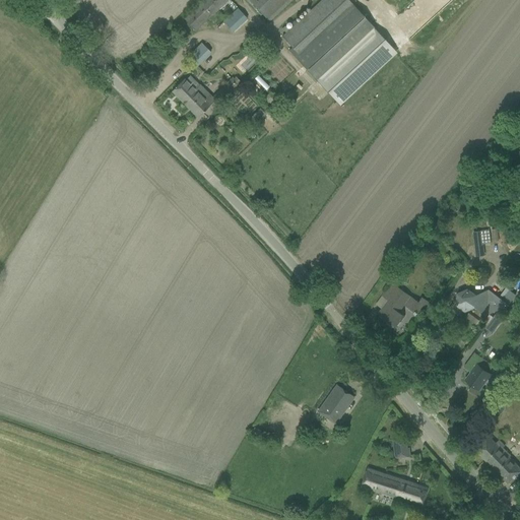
[(203,0),(184,19),(195,31),(229,0),(203,0)]
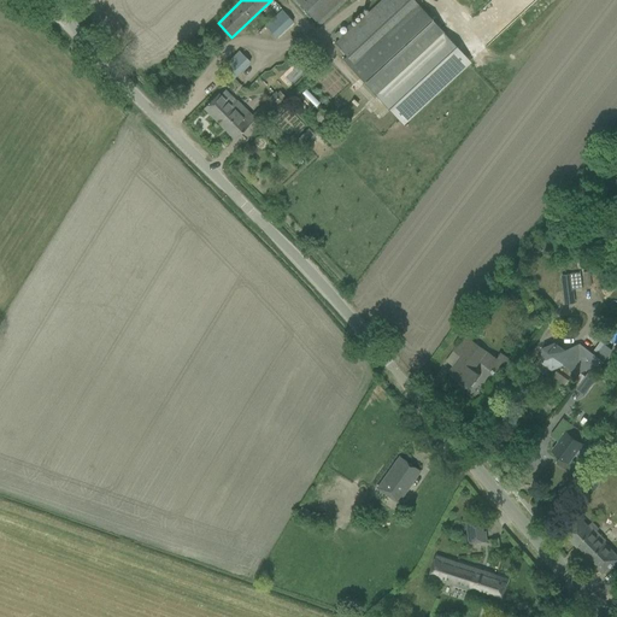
[(295,0),(319,25),(347,0),(295,0)]
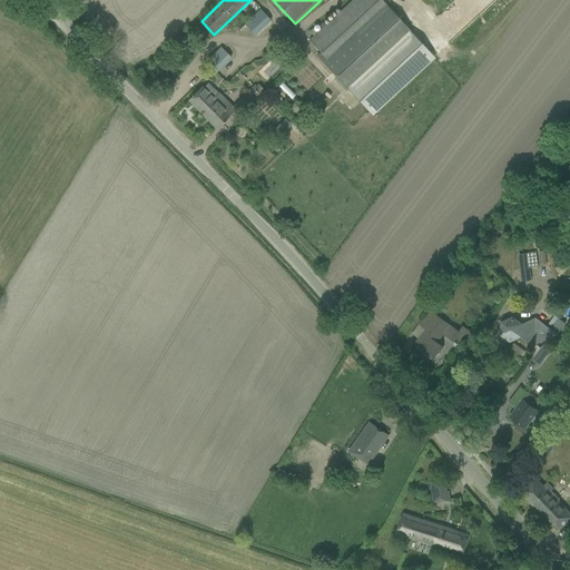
[(382,0),(351,0),(308,40),(320,52),(316,56),(338,80),(371,115),(372,116),(435,59),(435,58),(402,21),(393,11),(382,0)]
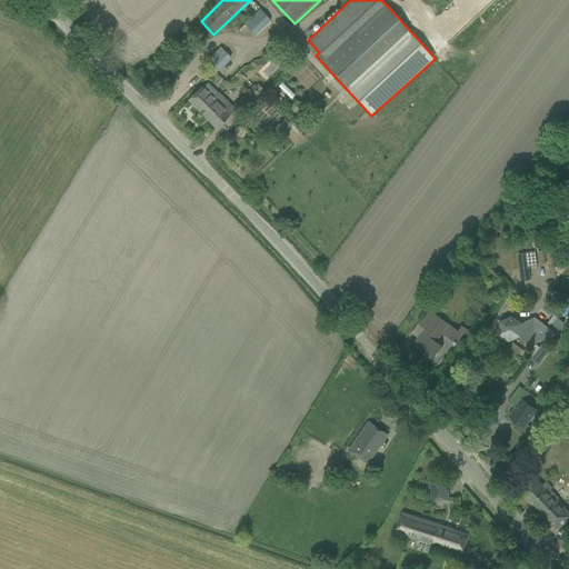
[(243,25),(255,36),(270,21),(259,10),(243,25)]
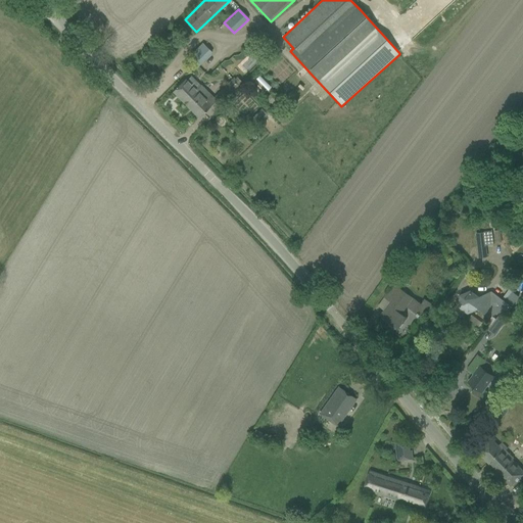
[(189,57),(198,67),(212,52),(203,43),(189,57)]
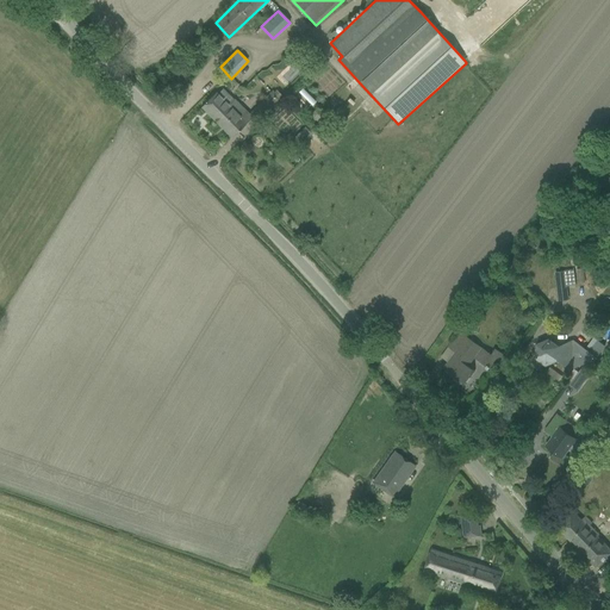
[(302,88),(298,92),(311,106),(316,101),(302,88)]
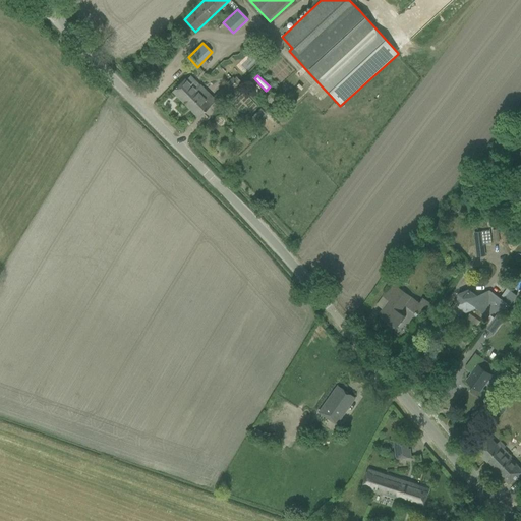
[(216,96),(222,102),(240,84),(239,84),(240,82),(235,76),(233,78),(216,96)]
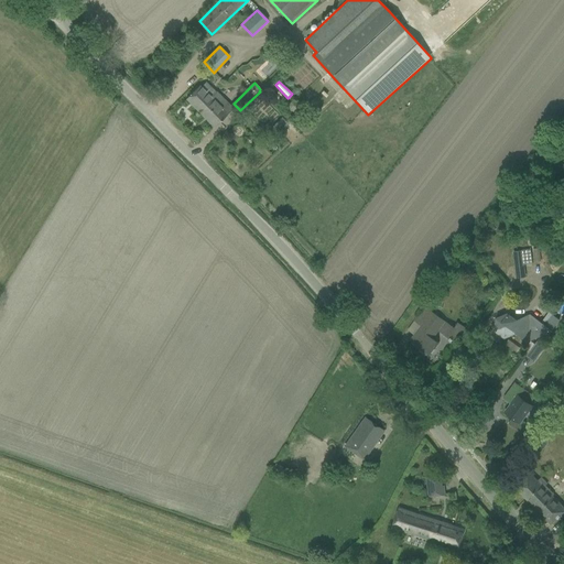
[(199,85),(186,99),(215,128),(234,109),(217,91),(212,97),(199,85)]
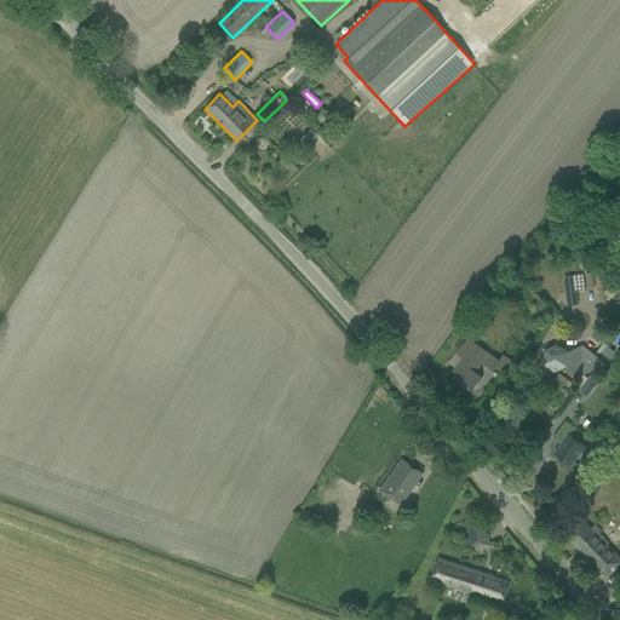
[(300,139),(306,147),(317,137),(310,130),(300,139)]
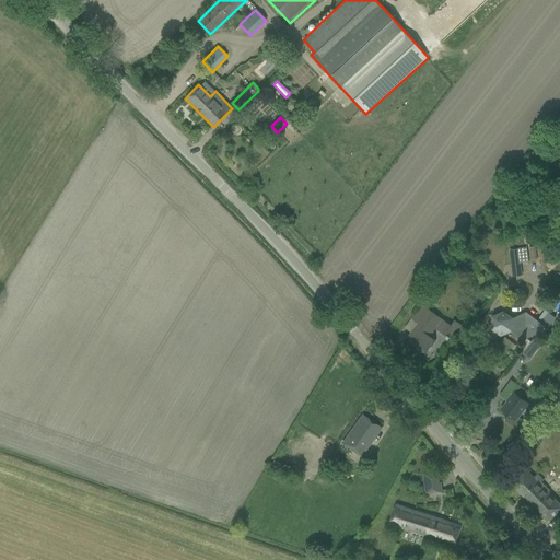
[(510,249),(513,277),(522,276),(521,263),(528,261),(527,248),(518,249),(518,248),(510,249)]
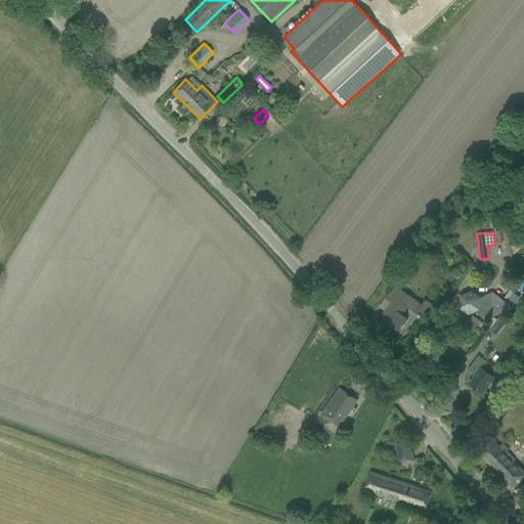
[(442,237),(438,241),(442,247),(446,244),(442,237)]
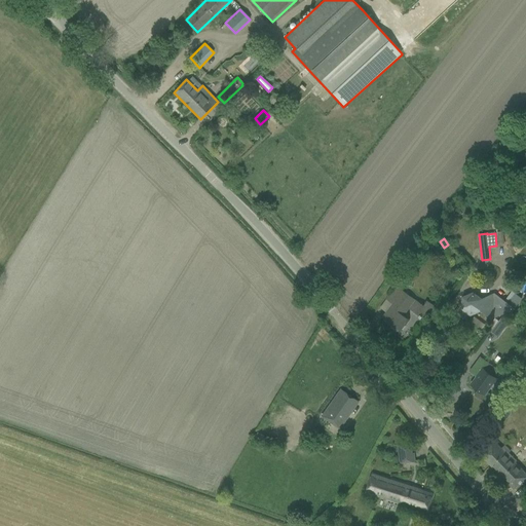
[(449,245),(445,248),(450,255),(454,252),(449,245)]
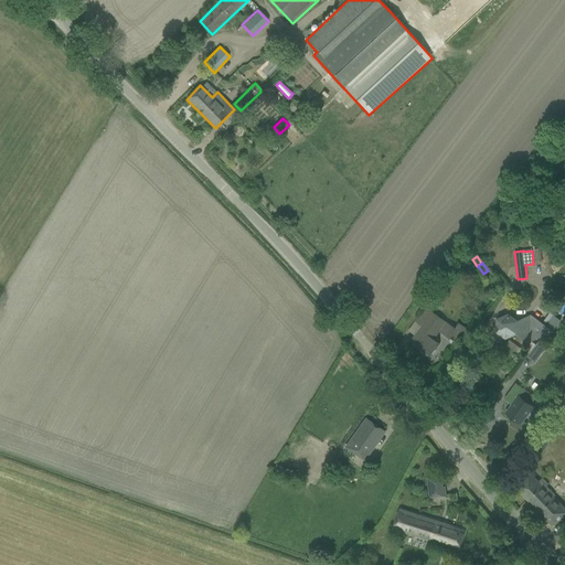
[(411,342),(429,354),(436,345),(438,343),(433,340),(438,332),(457,344),(468,329),(459,323),(455,329),(426,308),(416,322),(423,327),(417,332),(411,342)]
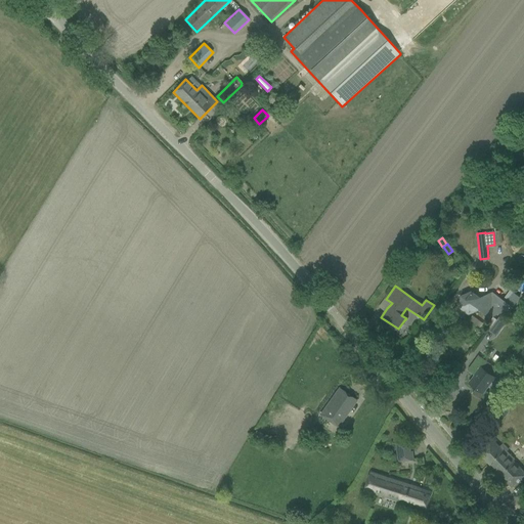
[(478,309),(489,317),(512,307),(506,302),(492,292),(479,298),(471,293),(462,297),(461,307),(469,313),(478,309)]
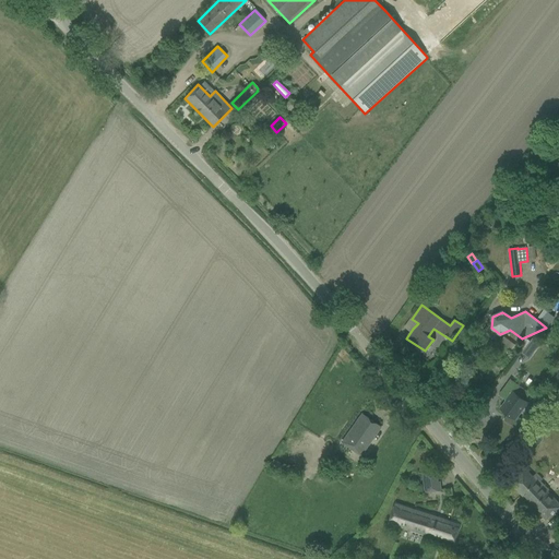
[(547,312),(539,322),(546,328),(554,317),(547,312)]
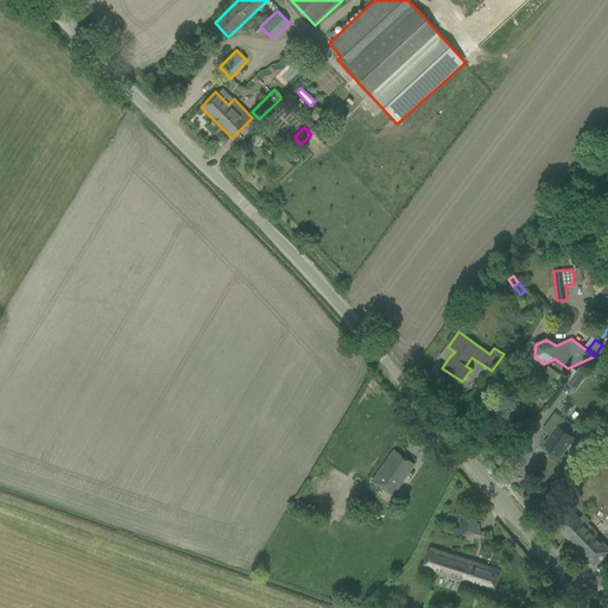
[(582,365),(567,384),(576,391),(590,372),(582,365)]
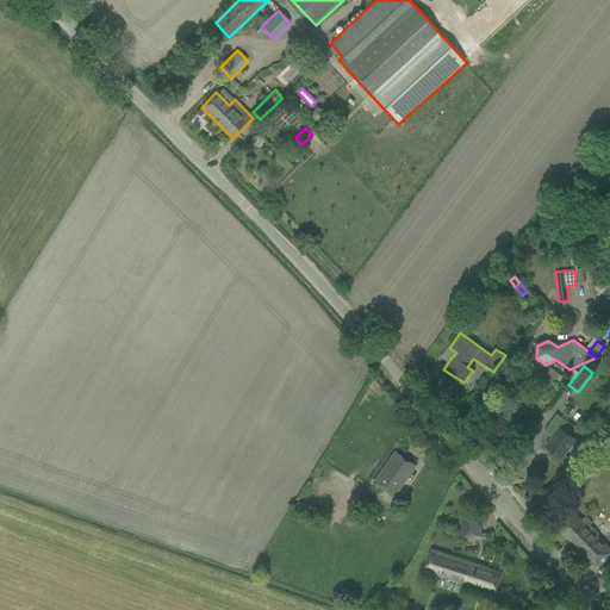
[(549,459),(564,470),(571,459),(565,454),(576,440),(572,437),(578,430),(556,415),(547,427),(555,433),(553,436),(546,446),(554,452),(549,459)]
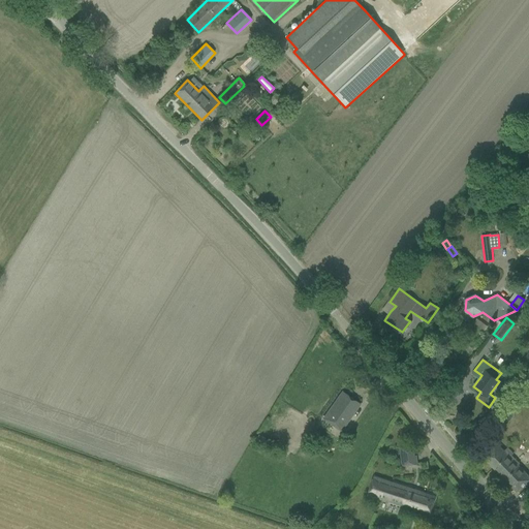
[(324,417),(338,427),(346,414),(350,417),(360,404),(342,392),(324,417)]
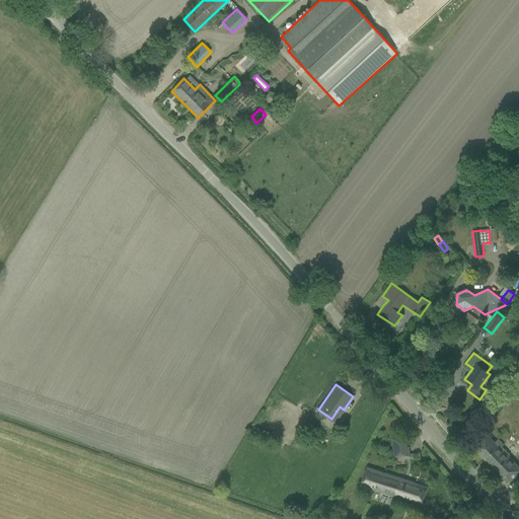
[(486,442),(476,452),(504,479),(518,466),(518,455),(518,456),(506,445),(512,438),(505,431),(507,428),(499,421),(482,438),(486,442)]
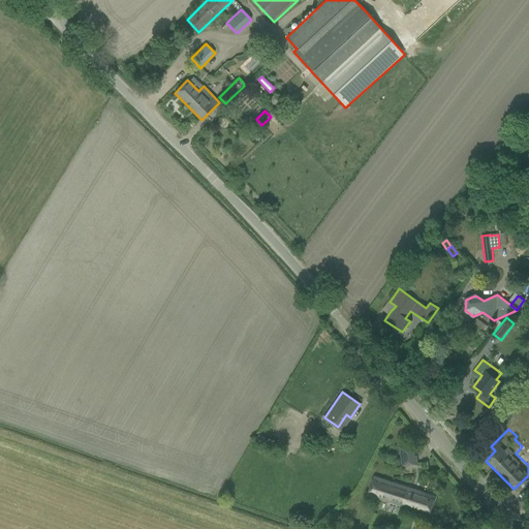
[(400,448),(402,466),(417,464),(416,456),(414,456),(413,447),(400,448)]
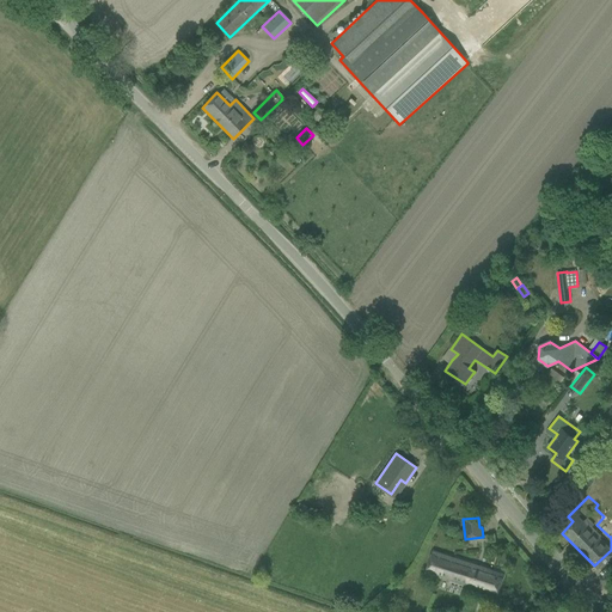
[(505,574),(433,551),(424,575),(439,580),(439,579),(496,597),(505,574)]
